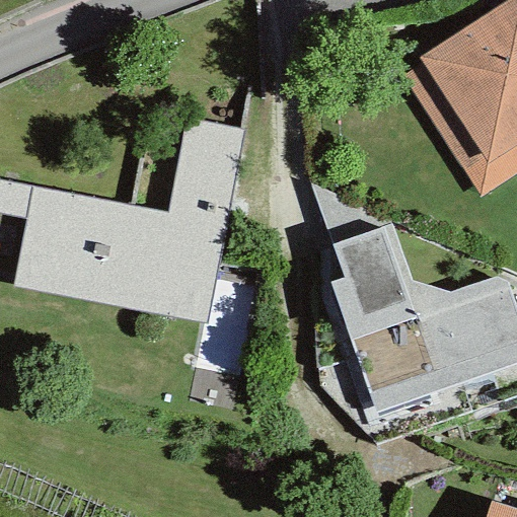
[(505,0),(419,58),(422,62),(401,76),(482,196),(516,171),(516,0),(505,0)]
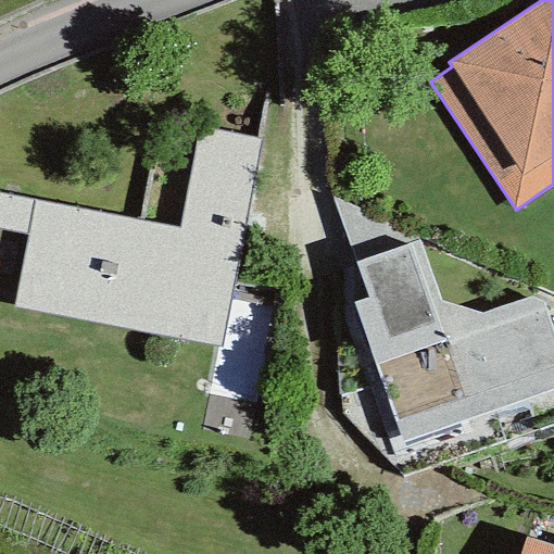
[(28,233),(14,305),(222,344),(262,136),(200,125),(180,226),(35,199),(28,233)]
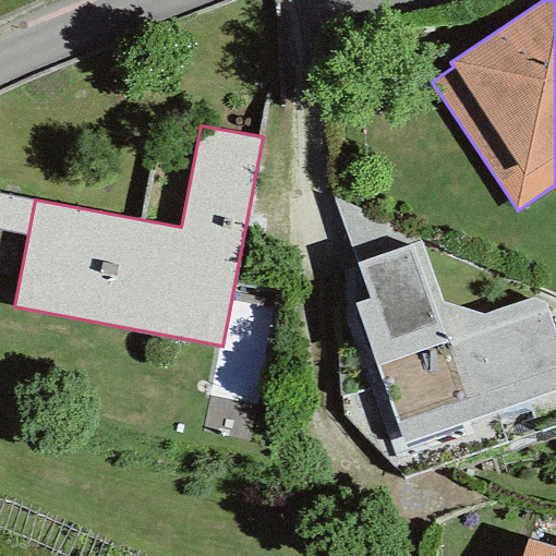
[(182,209),(194,152),(162,144),(149,202),(182,209)]
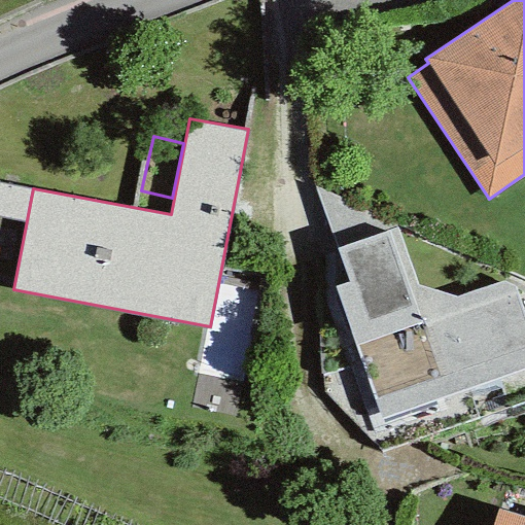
[(0,214),(27,220),(33,188),(0,181),(0,214)]
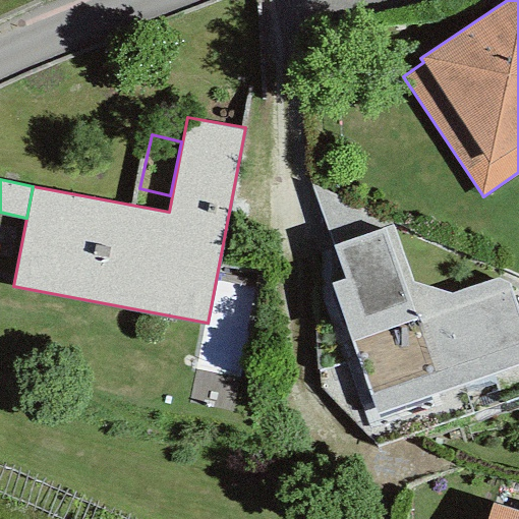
[(312,183),(335,243),(394,222),(312,183)]
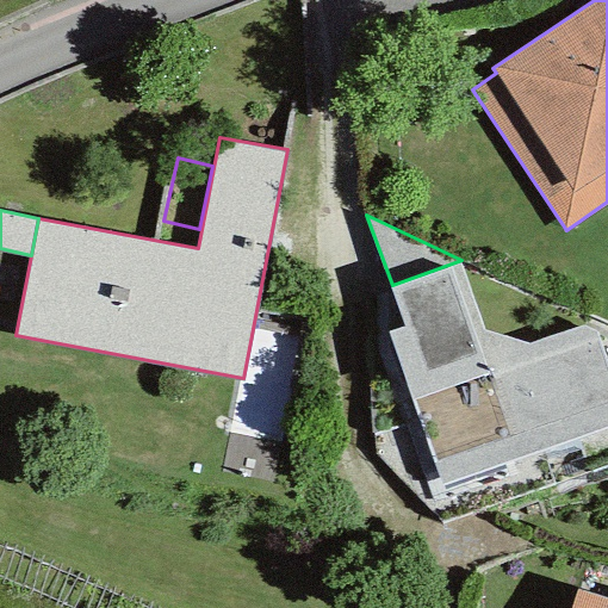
[(388,330),(441,481),(607,427),(607,361),(597,332),(587,324),(529,342),(485,329),(461,260),(392,285),(404,324),(388,330)]
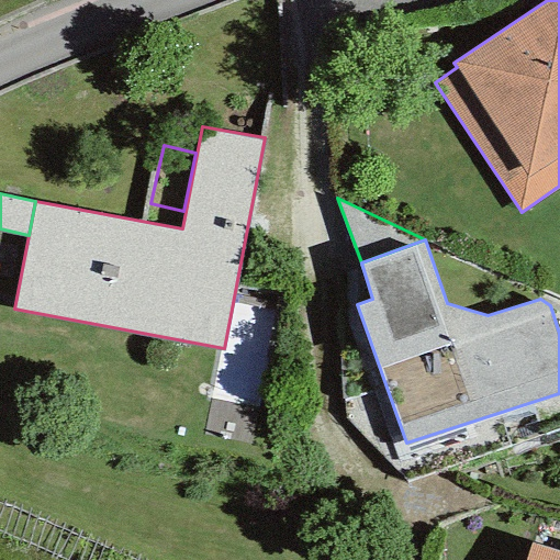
[(559,550),(532,541),(525,559),(559,559),(559,550)]
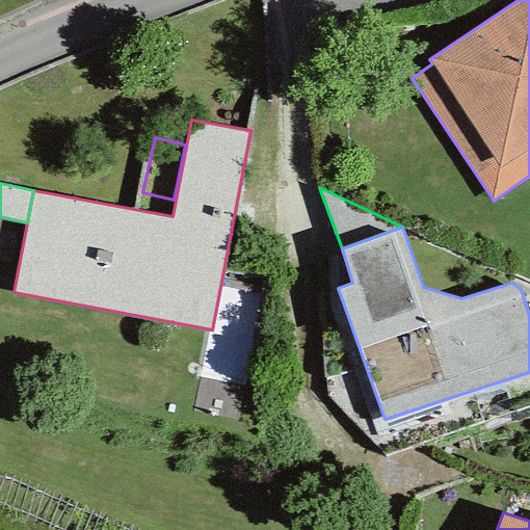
All buildings are outlined.
